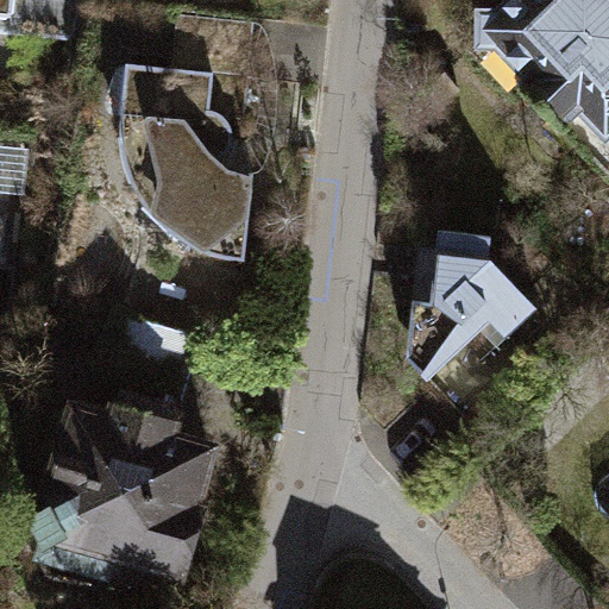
[(76,0),(0,0),(0,13),(75,22),(76,0)]
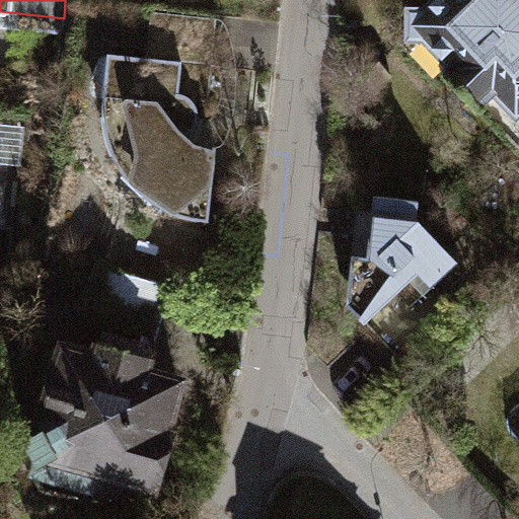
[(518,0),(435,0),(395,40),(438,82),(448,72),(518,143),(518,0)]
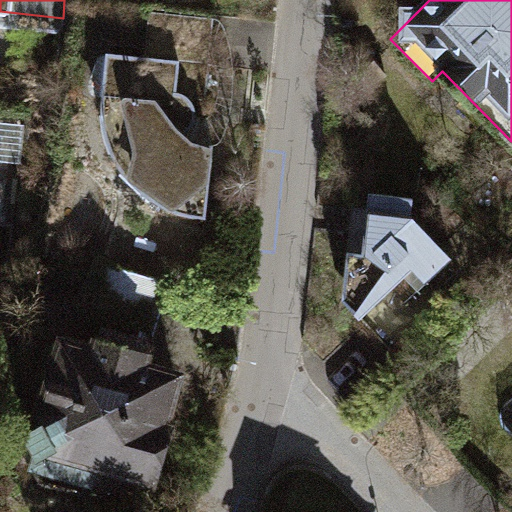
[(147,7),(143,55),(208,61),(212,14),(147,7)]
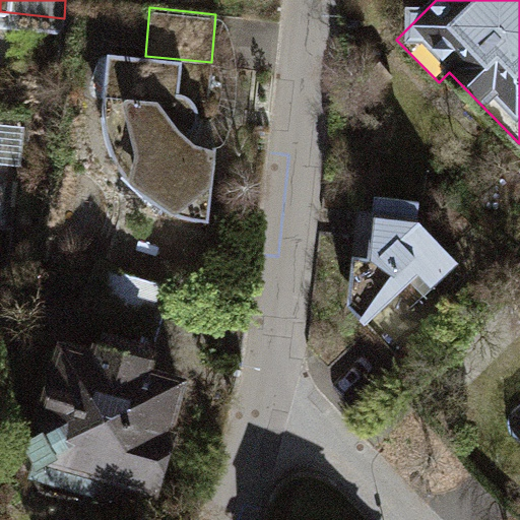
[(190,98),(209,96),(211,62),(145,56),(109,53),(104,92),(104,132),(123,175),(153,204),(183,216),(209,219),(213,146),(196,143),(188,134),(194,128),(198,119),(195,105),(190,98)]
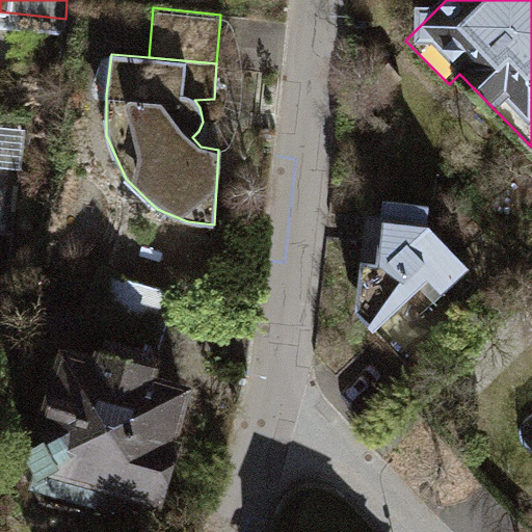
[(0,231),(15,233),(26,113),(0,110),(0,231)]
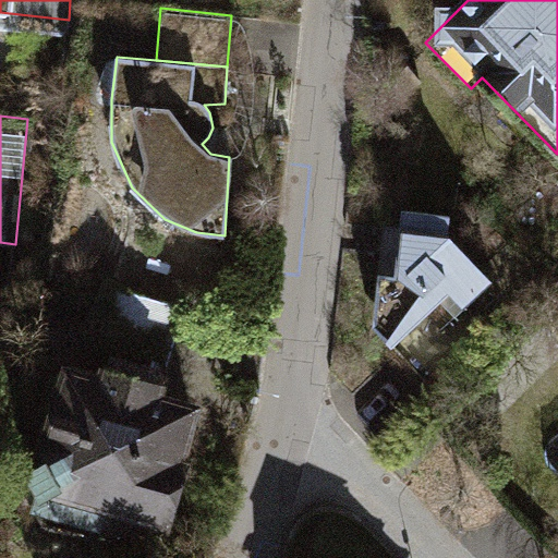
[(399,210),(396,274),(377,273),(373,326),(392,347),(448,293),(465,311),(495,281),(471,255),(448,249),(449,215),(399,210)]
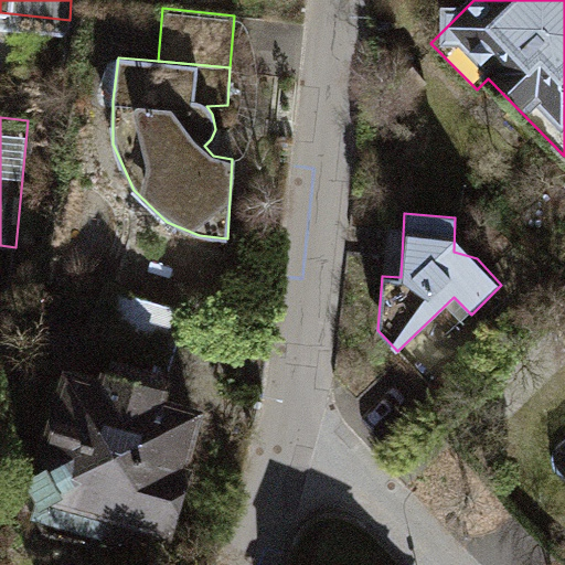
[(181,312),(113,290),(99,334),(168,355),(181,312)]
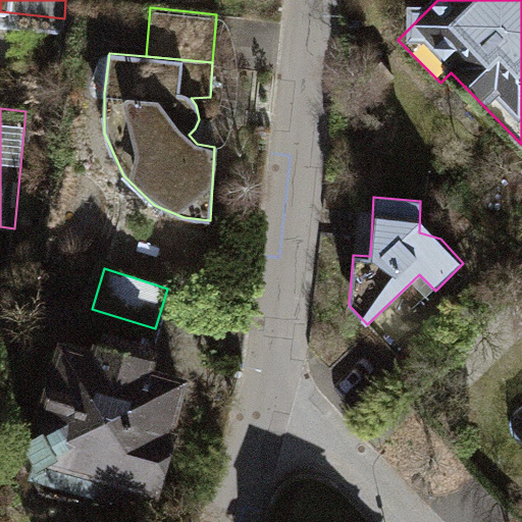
[(95,359),(64,351),(42,432),(25,442),(40,466),(36,482),(39,490),(86,503),(95,469),(154,485),(169,432),(164,430),(177,381),(142,372),(150,346),(102,332),(95,359)]
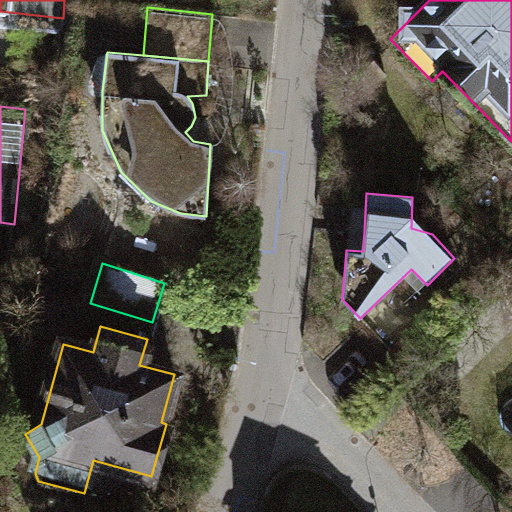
All buildings are outlined.
